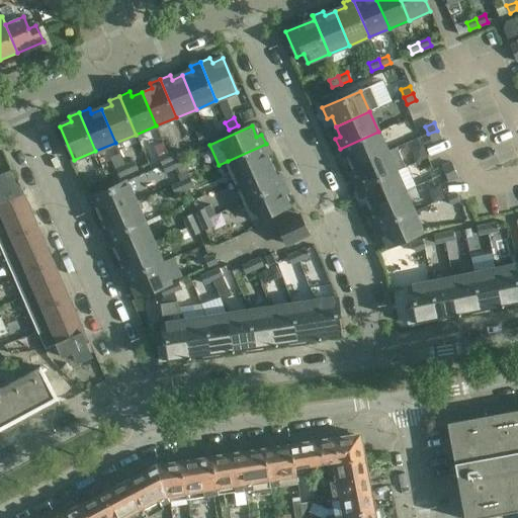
[(205,131),(208,139),(218,134),(214,126),(205,131)]
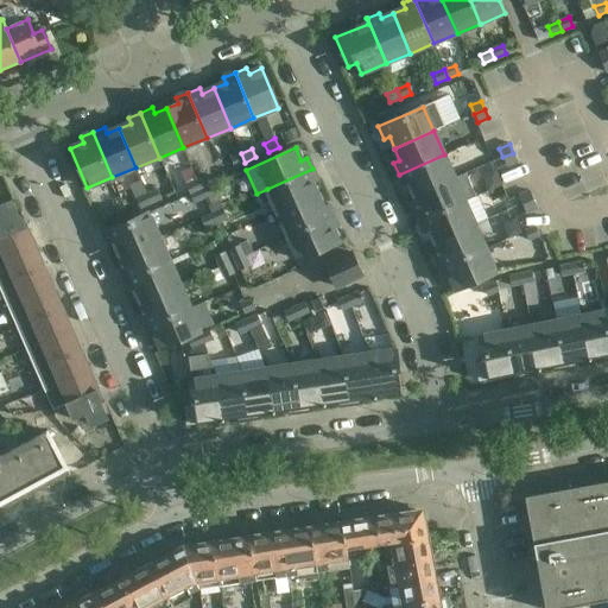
[(245,163),(241,153),(230,158),(234,168),(245,163)]
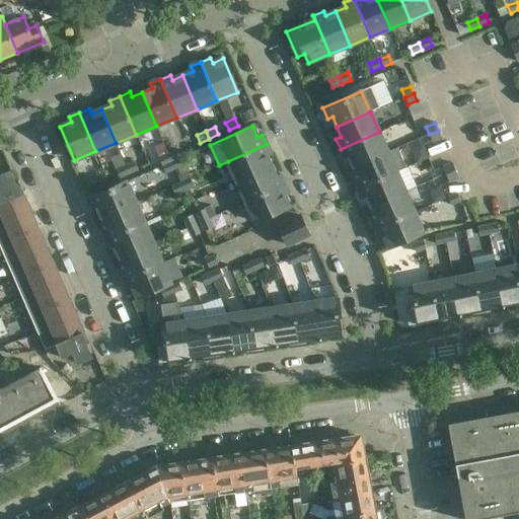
[(438,131),(429,134),(432,142),(441,138),(438,131)]
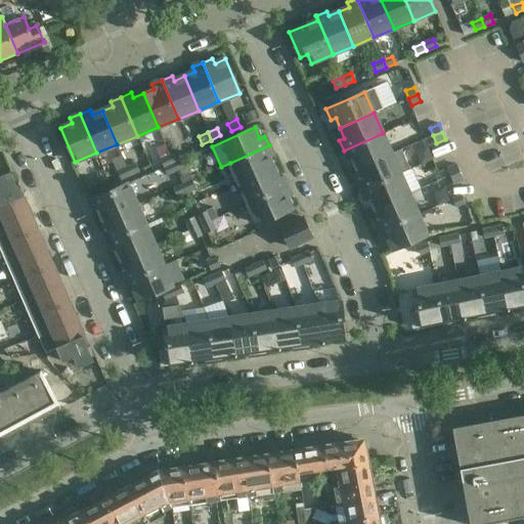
[(392,154),(383,133),(344,150),(348,161),(353,159),(357,168),(392,154)]
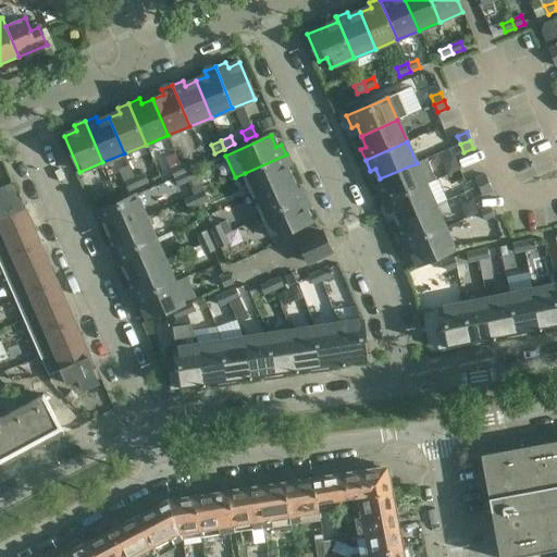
[(245,173),(255,195),(291,178),(285,168),(291,165),(286,155),(245,173)]
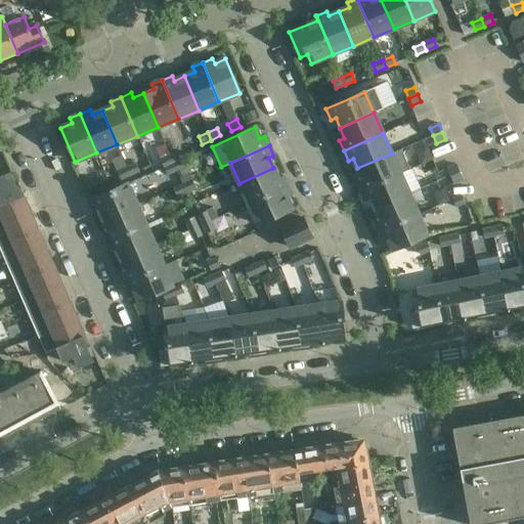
[(178,150),(169,156),(173,164),(182,160),(178,150)]
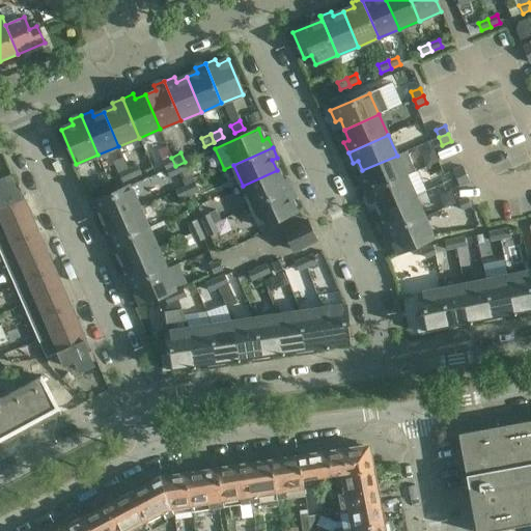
[(406,176),(397,156),(362,170),(367,180),(362,183),(366,193),(406,176)]
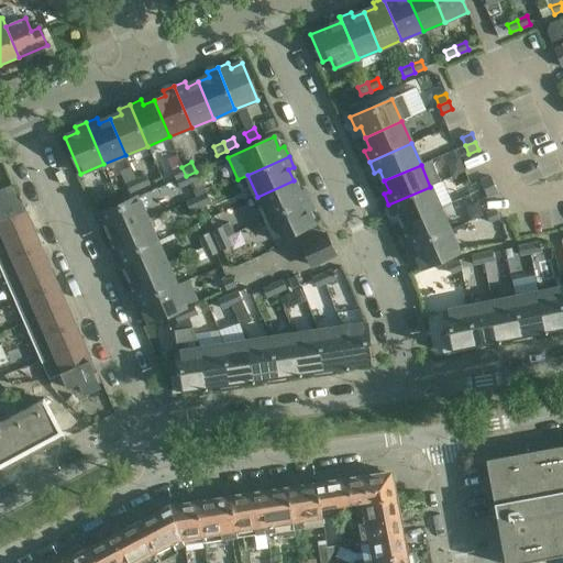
[(181,167),(170,172),(175,180),(186,176),(181,167)]
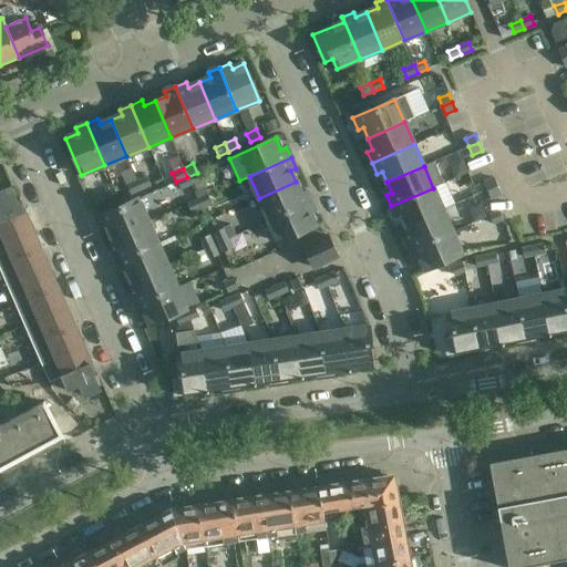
[(197,173),(187,177),(191,186),(202,182),(197,173)]
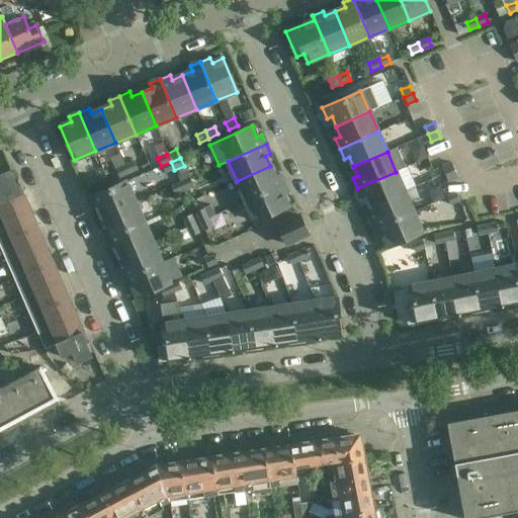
[(138,170),(134,161),(124,165),(128,174),(138,170)]
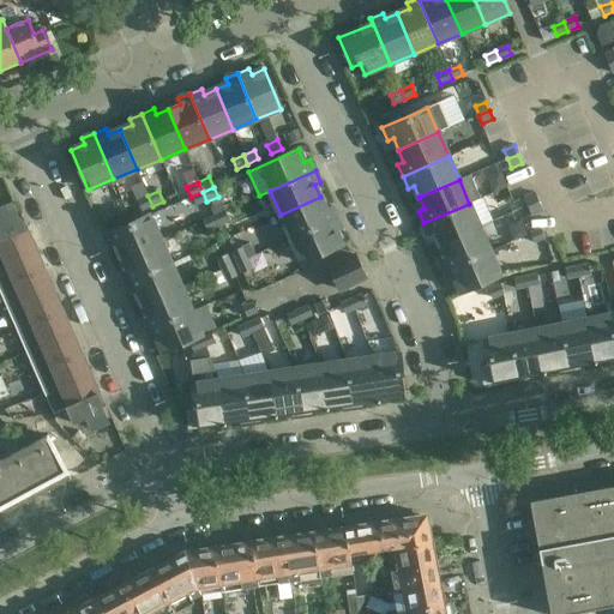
[(203,192),(191,197),(196,206),(206,202),(203,192)]
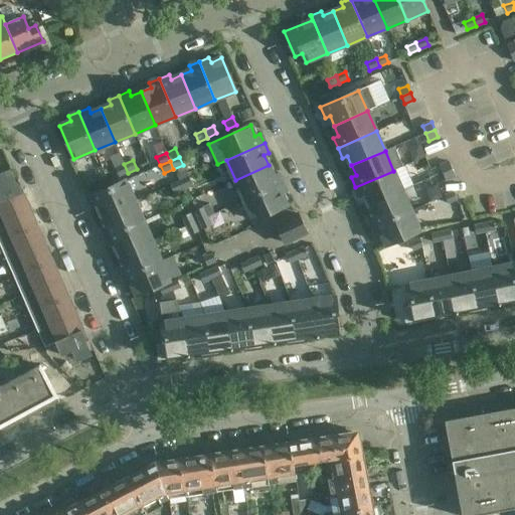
[(443,173),(452,169),(449,162),(440,166),(443,173)]
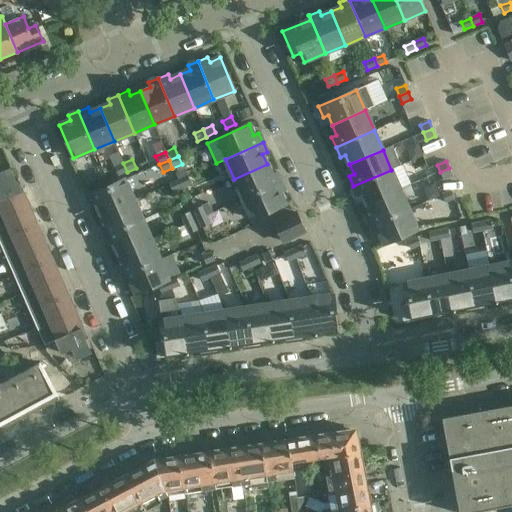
[(113,167),(118,177),(127,172),(123,163),(113,167)]
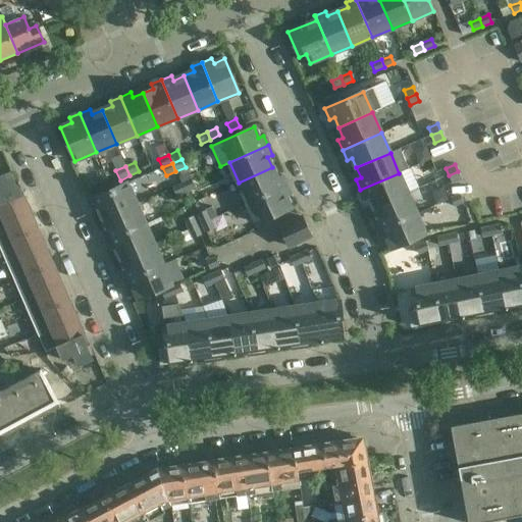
[(239,183),(247,203),(285,186),(281,175),(276,177),(272,167),(239,183)]
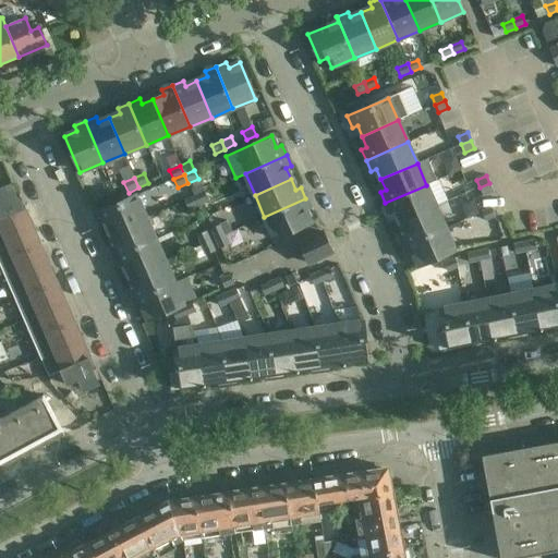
[(198,180),(189,184),(194,194),(203,190),(198,180)]
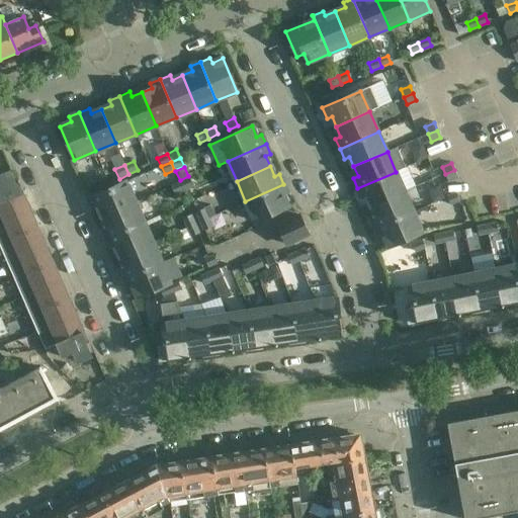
[(454,170),(445,174),(448,182),(457,178),(454,170)]
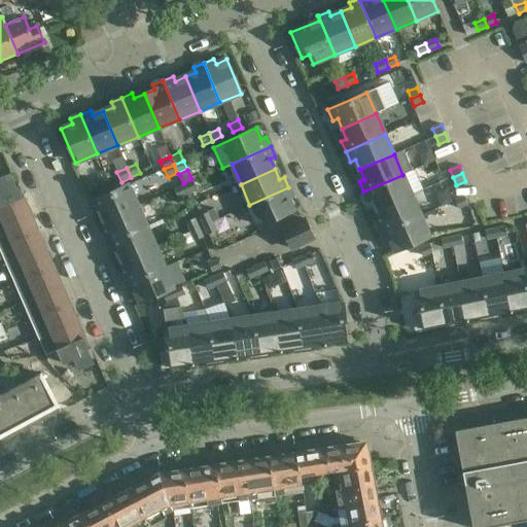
[(0,205),(24,197),(14,176),(11,177),(10,174),(0,178),(0,187),(1,191),(0,191),(0,205)]
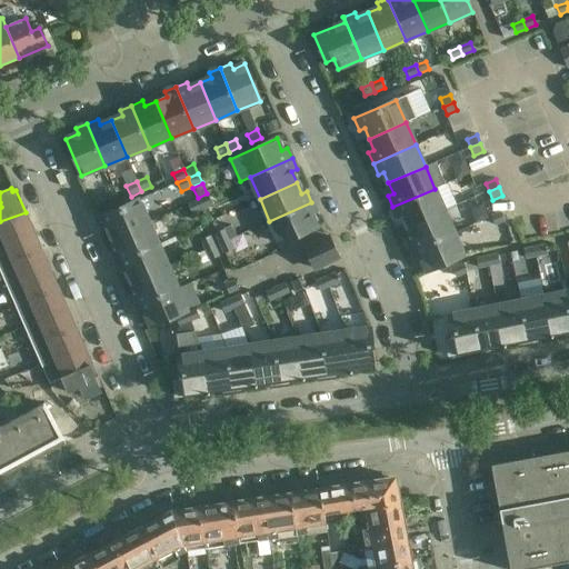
[(445,210),(435,189),(392,207),(398,218),(402,216),(407,227),(445,210)]
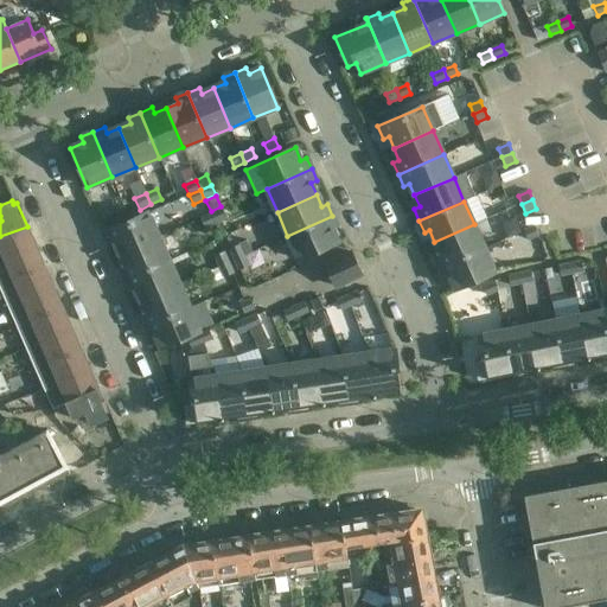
[(123,205),(113,210),(116,218),(127,213),(123,205)]
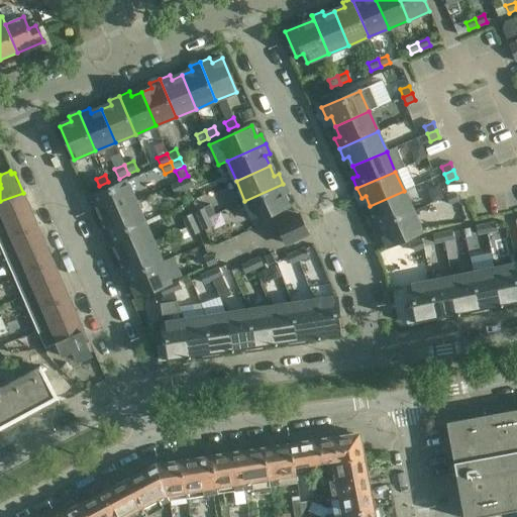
[(193,187),(189,177),(179,181),(184,191),(193,187)]
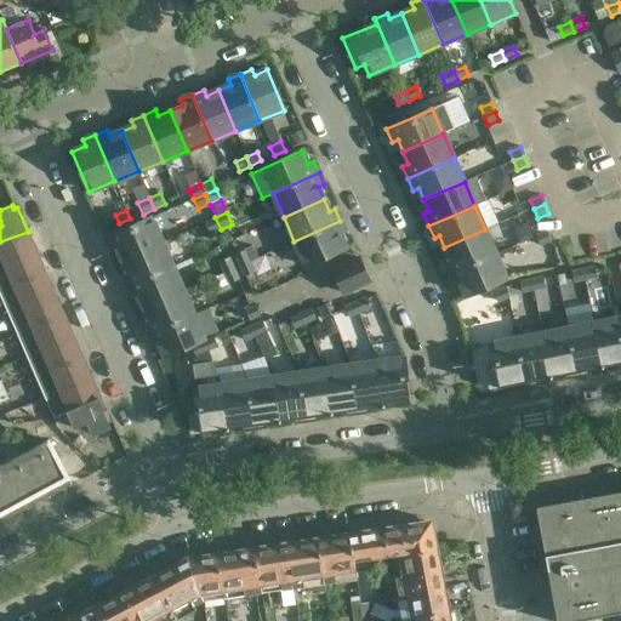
[(123,260),(163,243),(152,217),(106,238),(112,251),(117,248),(123,260)]
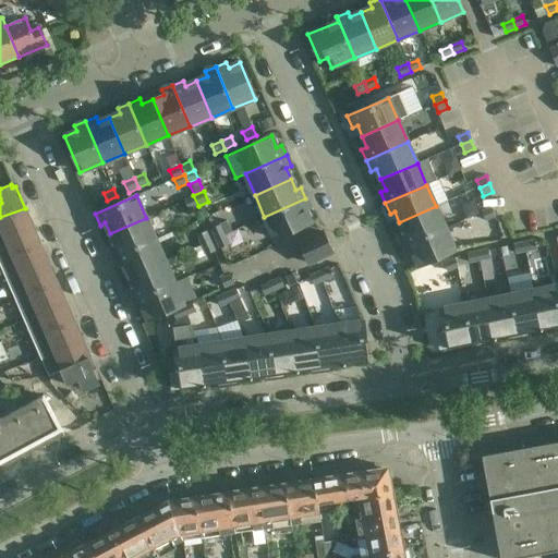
[(183,199),(187,210),(198,206),(193,195),(183,199)]
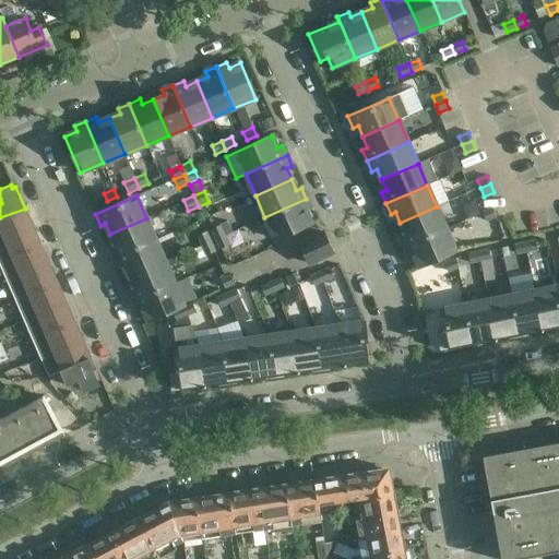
[(306,199),(264,217),(275,239),(311,224),(306,212),(311,210),(306,199)]
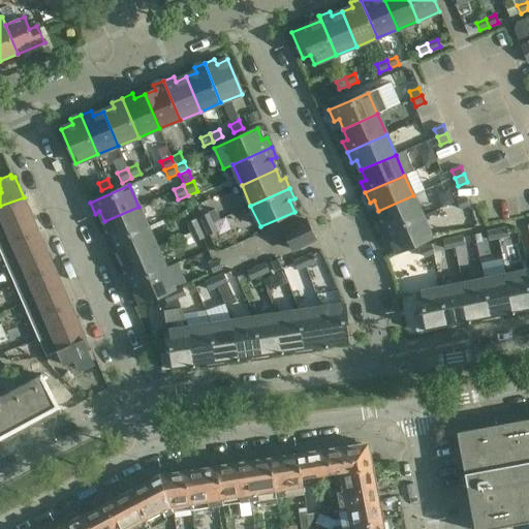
[(423,216),(413,195),(378,211),(383,221),(378,223),(382,234),(423,216)]
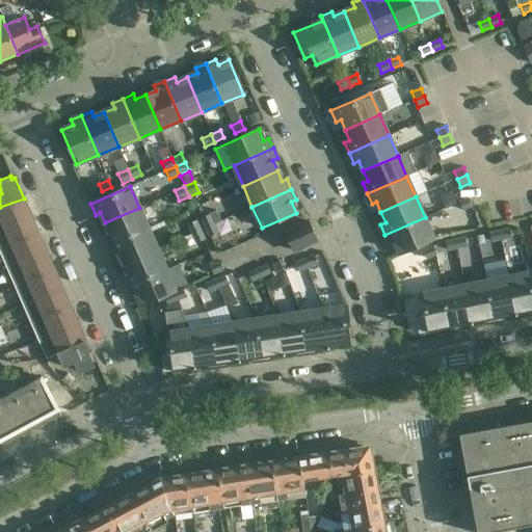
[(0,229),(31,215),(24,198),(0,207),(0,229)]
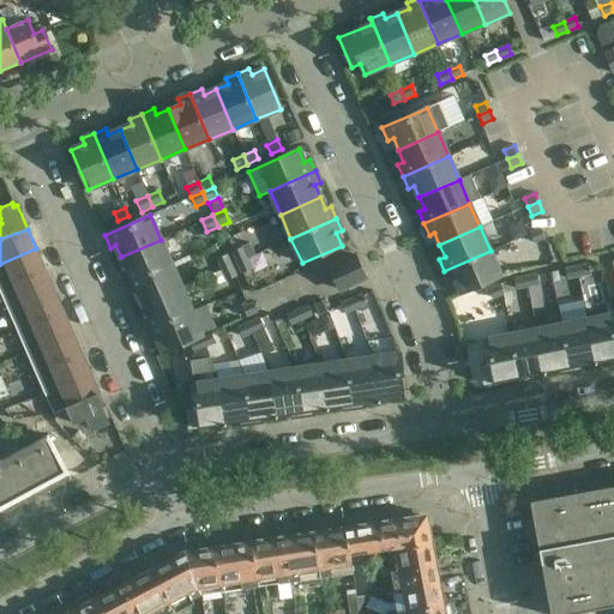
[(534,242),(545,239),(541,229),(530,234),(534,242)]
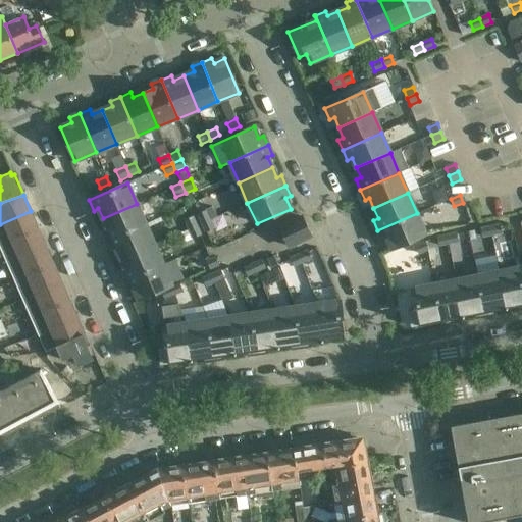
[(145,224),(137,204),(103,218),(107,228),(102,230),(107,241),(145,224)]
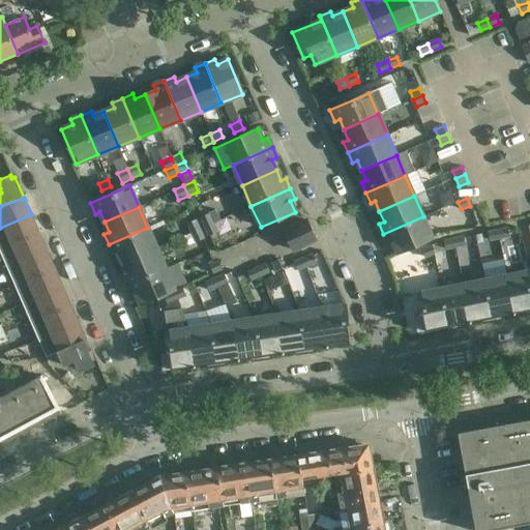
[(0,228),(0,249),(39,232),(31,214),(0,228)]
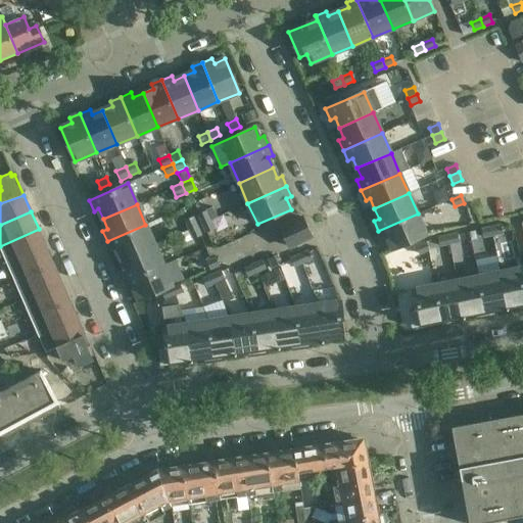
[(202,224),(209,221),(205,211),(198,215),(202,224)]
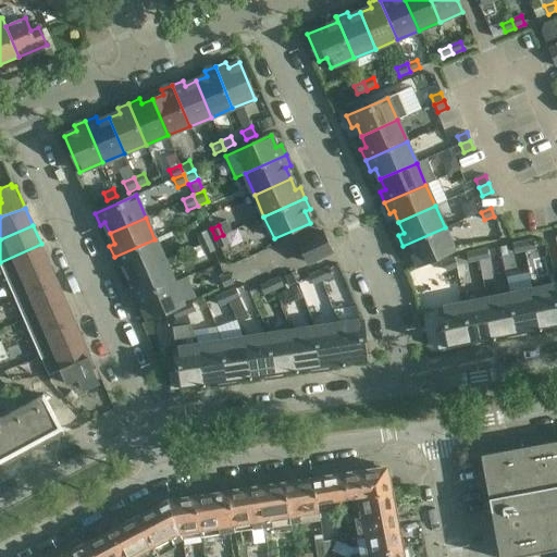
[(418,265),(455,250),(445,227),(403,246),(408,257),(413,255),(418,265)]
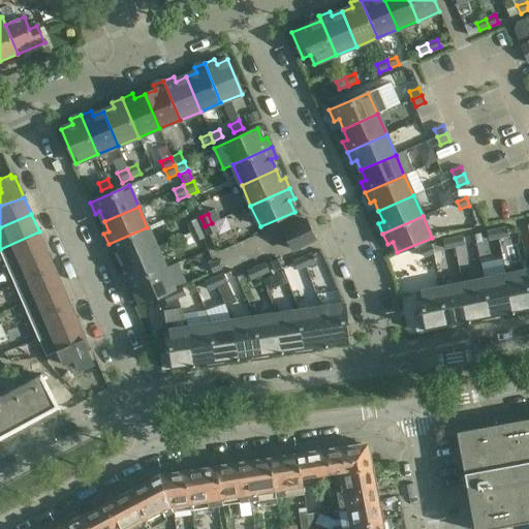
[(191,232),(198,229),(194,220),(187,223),(191,232)]
